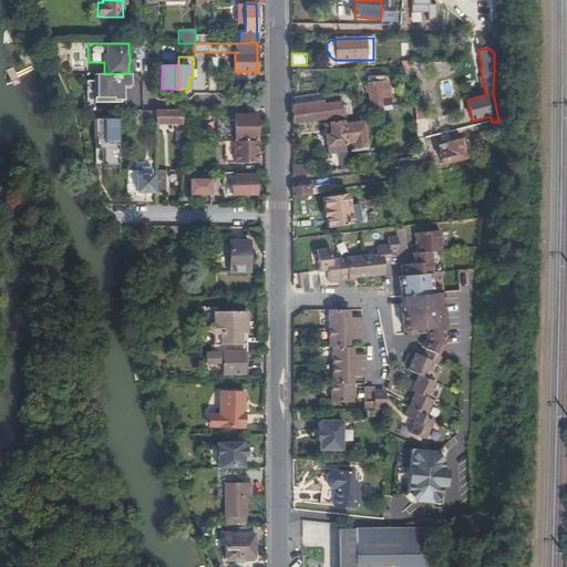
[(121,88),(121,73),(104,74),(96,74),(96,81),(96,94),(120,94),(120,88),(121,88)]
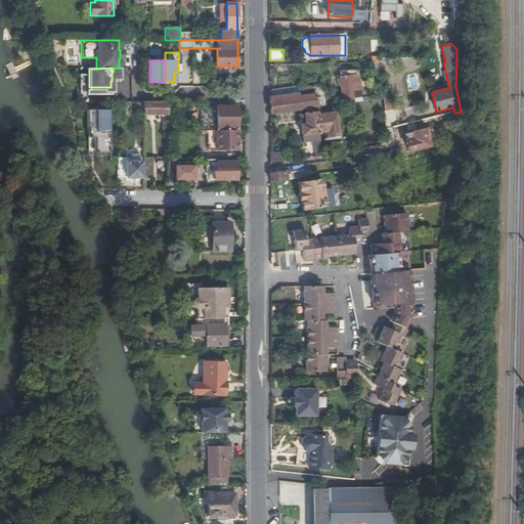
[(340,81),(343,103),(370,100),(370,94),(361,95),(358,70),(339,71),(340,81)]
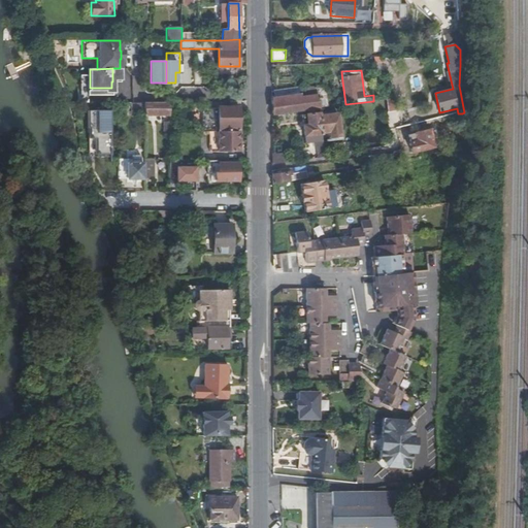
[(87,96),(111,95),(111,88),(90,88),(90,75),(79,75),(79,103),(87,103),(87,96)]
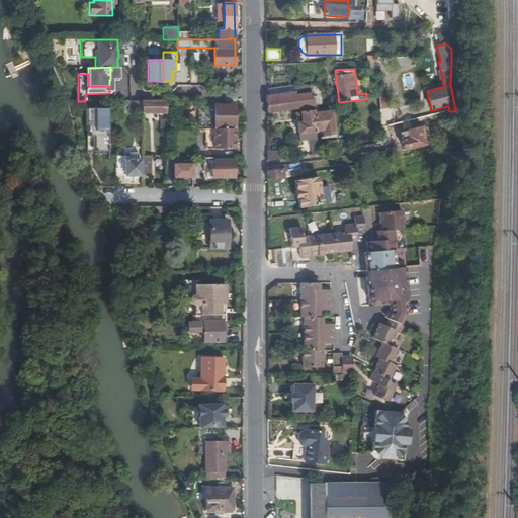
[(266,96),(266,111),(314,105),(322,104),(320,93),(295,96),(295,93),(266,96)]
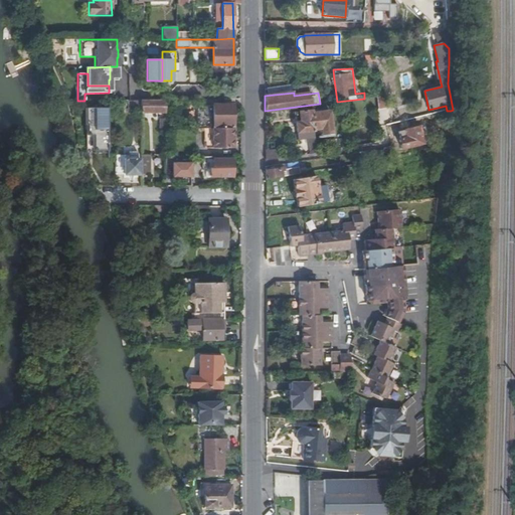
[(385,97),(384,96),(376,97),(378,109),(386,108),(385,97)]
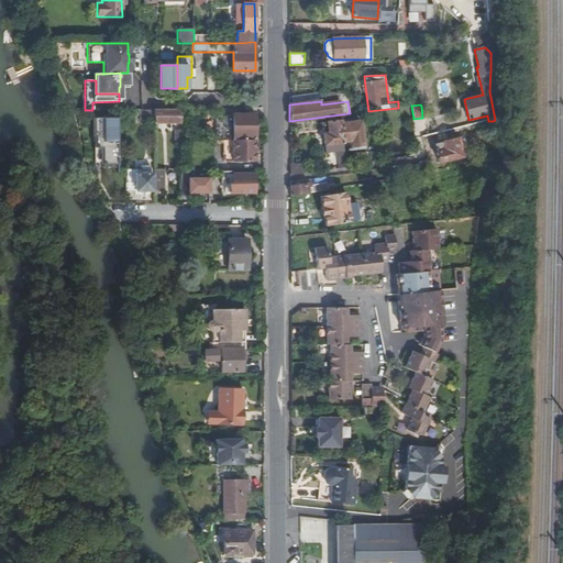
[(154,122),(154,109),(140,110),(140,122),(154,122)]
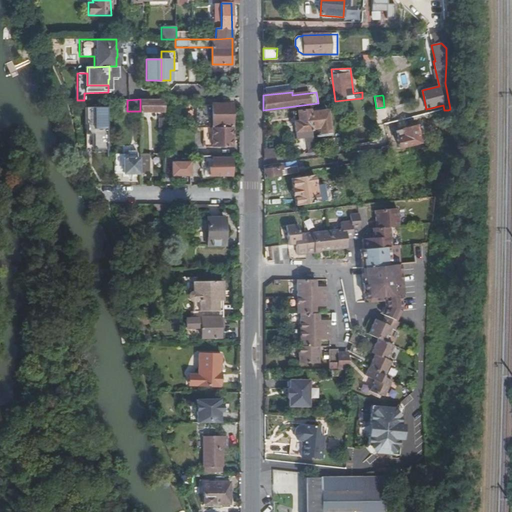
[(164,113),(164,99),(140,99),(140,111),(140,113),(164,113)]
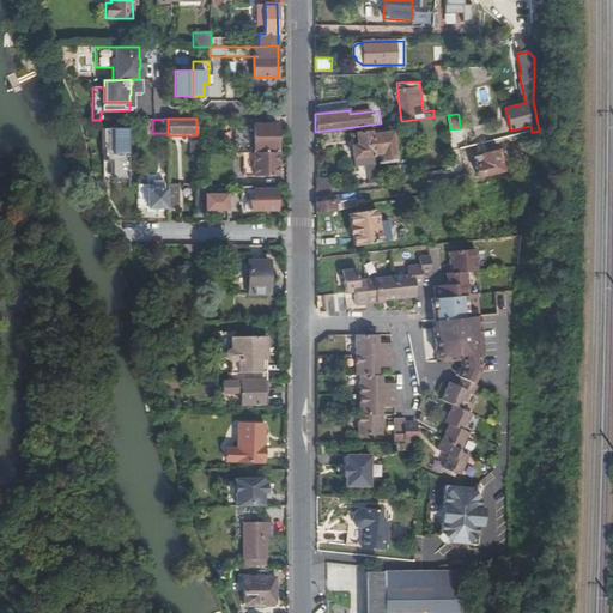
[(265,126),(234,127),(234,150),(277,150),(277,143),(277,125),(265,125),(265,126)]
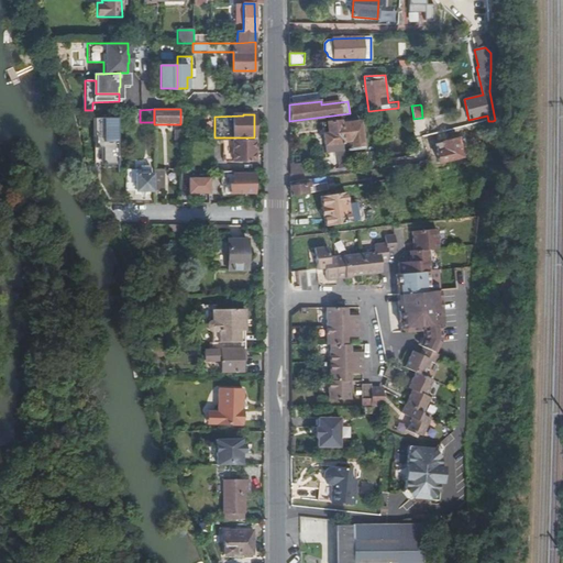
[(117,118),(94,119),(94,166),(99,166),(99,164),(117,164),(117,118)]
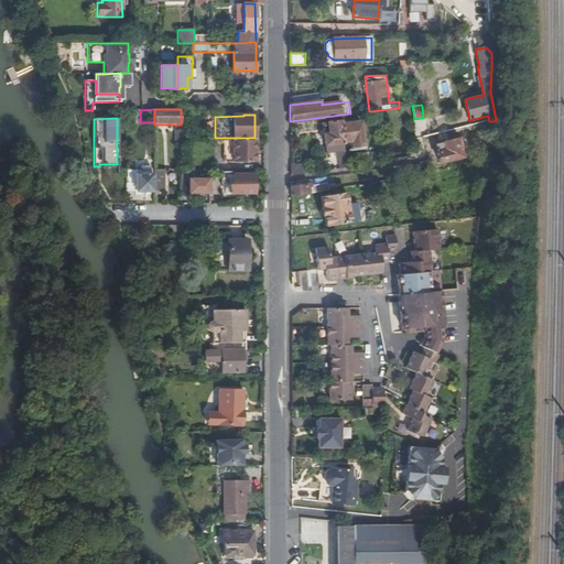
[(344,142),(342,123),(342,121),(323,122),(325,153),(337,152),(338,170),(346,169),(344,142)]
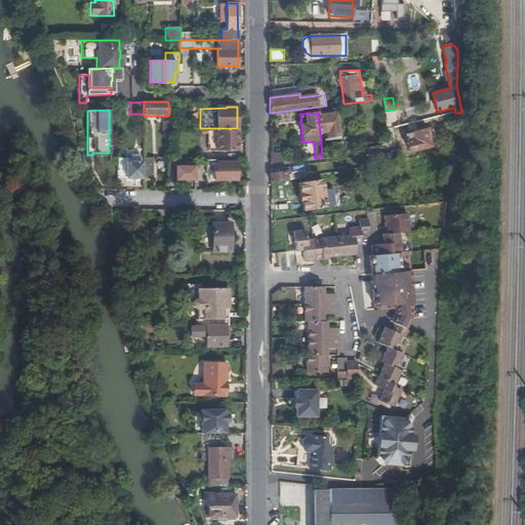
[(335,113),(318,115),(320,132),(326,131),(327,136),(337,136),(335,113)]
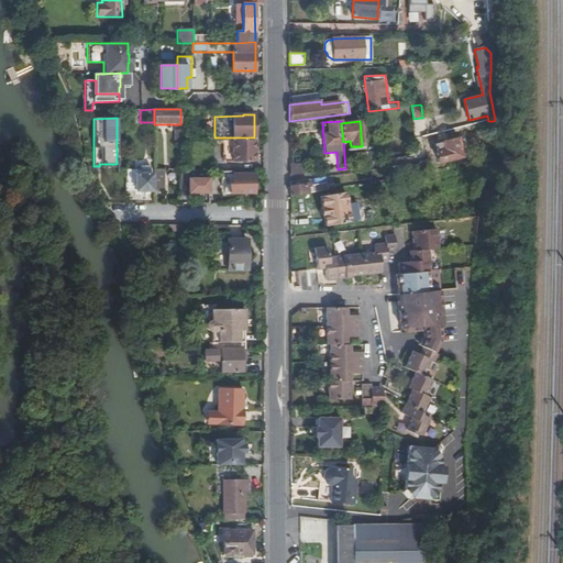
[(459,139),(433,144),(438,163),(462,157),(459,139)]
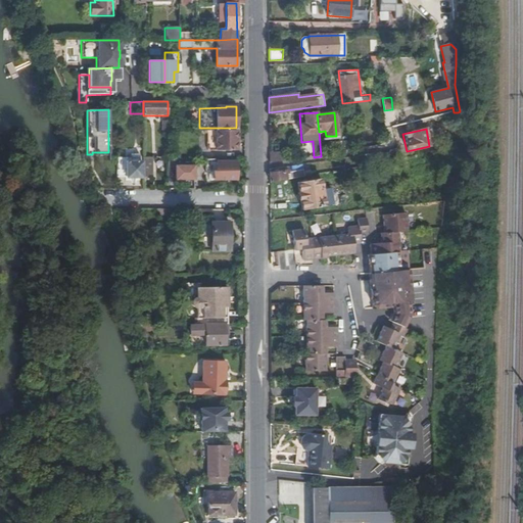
[(236,130),(216,130),(216,150),(237,150),(236,130)]
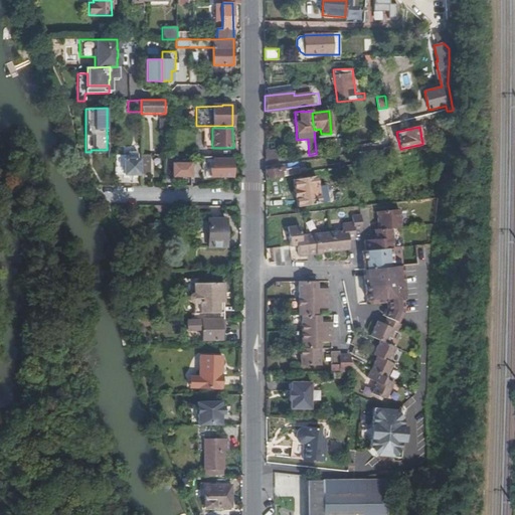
[(266,151),(266,160),(281,158),(280,150),(266,151)]
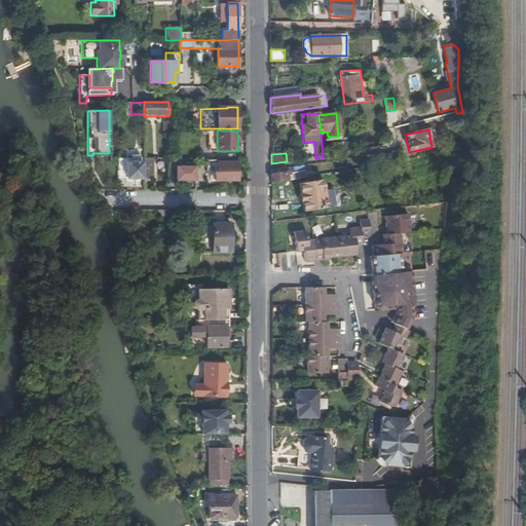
[(372,165),(388,162),(387,155),(382,153),(371,155),(372,165)]
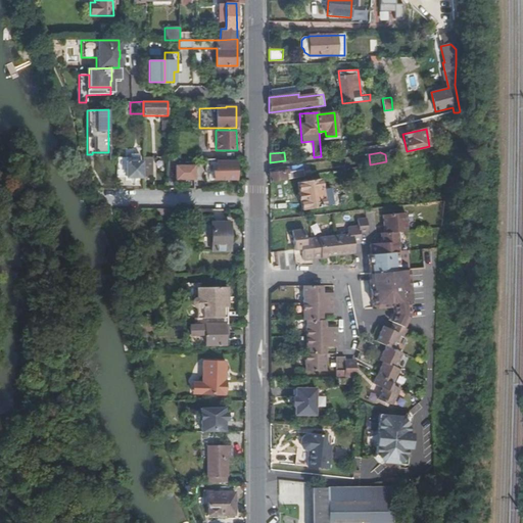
[(116,178),(143,178),(143,177),(143,162),(139,162),(139,155),(130,155),(130,162),(116,162),(116,178)]
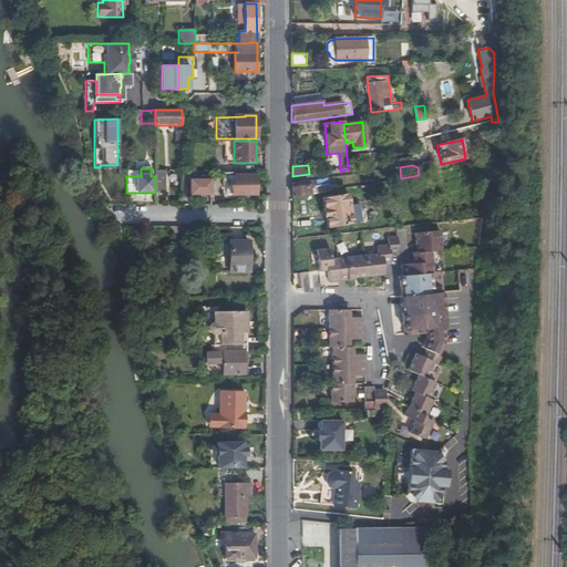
[(155,176),(155,192),(165,191),(164,179),(165,169),(155,169),(155,176)]
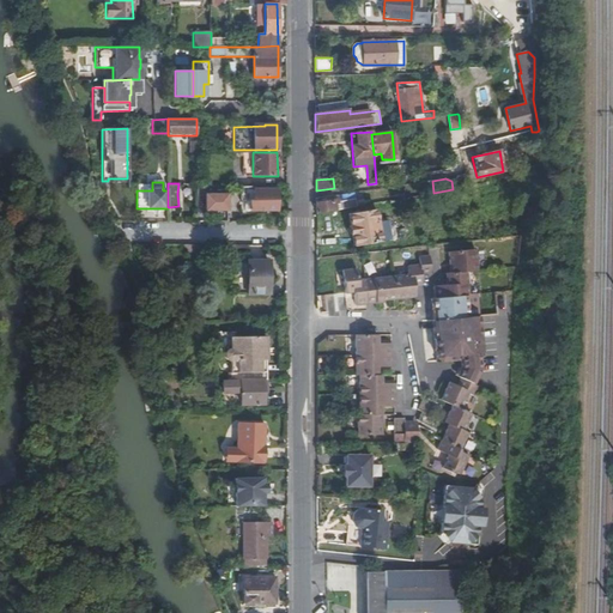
[(249,201),(249,211),(277,210),(277,189),(254,190),(254,201),(249,201)]
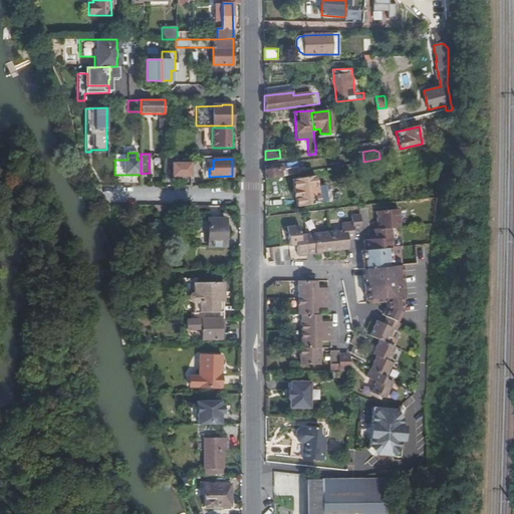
[(190,176),(191,162),(173,162),(172,176),(190,176)]
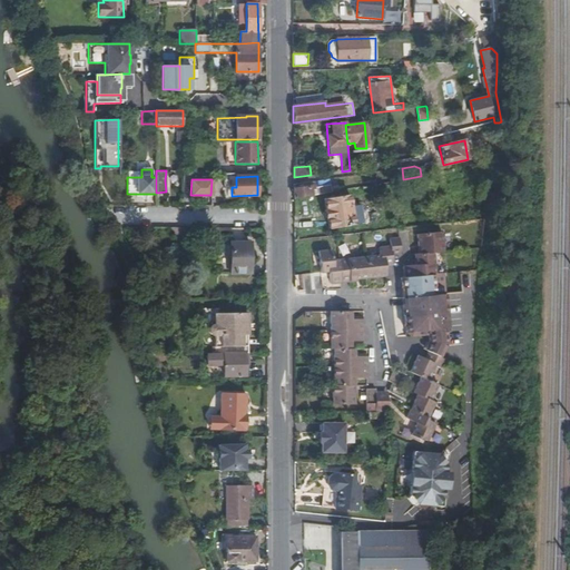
[(294,198),(311,195),(310,186),(294,189),(294,198)]
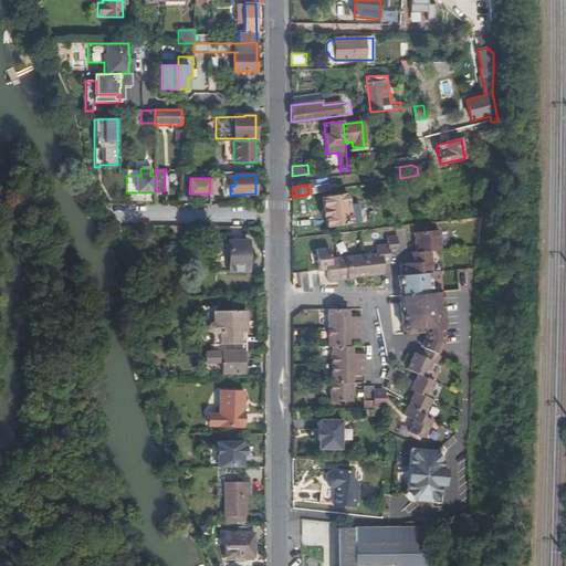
[(346,195),(321,199),(326,227),(362,221),(358,203),(347,206),(346,195)]
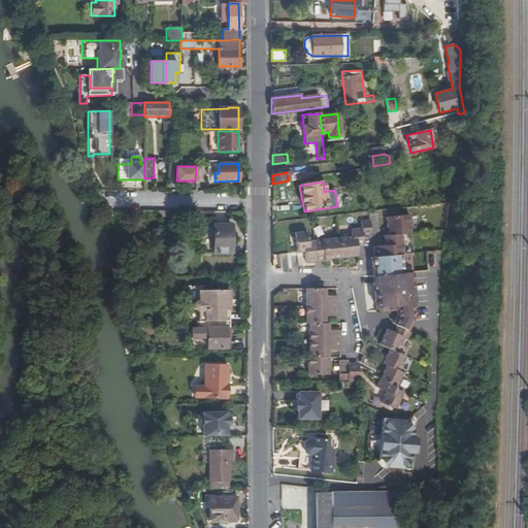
[(414,291),(413,272),(400,273),(399,254),(403,254),(401,235),(411,234),(409,216),(386,218),(387,228),(392,228),(392,235),(387,236),(384,236),(384,245),(373,248),(374,258),(370,258),(371,268),(374,268),(375,275),(372,276),(375,312),(396,309),(396,318),(393,325),(399,327),(406,331),(413,318),(410,295),(414,291)]
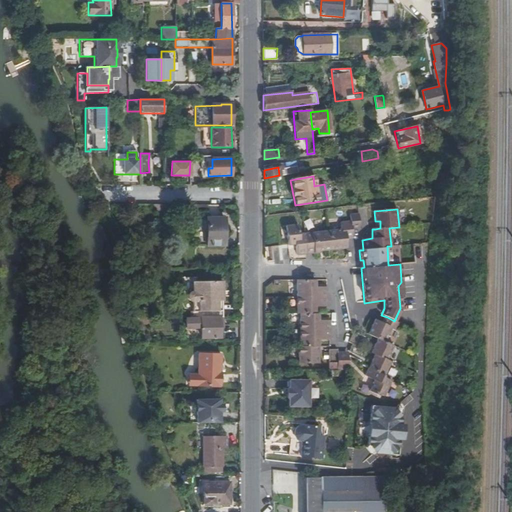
[(299,224),(286,226),(288,245),(296,245),(297,255),(321,253),(321,251),(348,248),(347,236),(354,235),(353,228),(360,228),(359,214),(351,215),(351,222),(341,223),(341,230),(300,235),(299,224)]
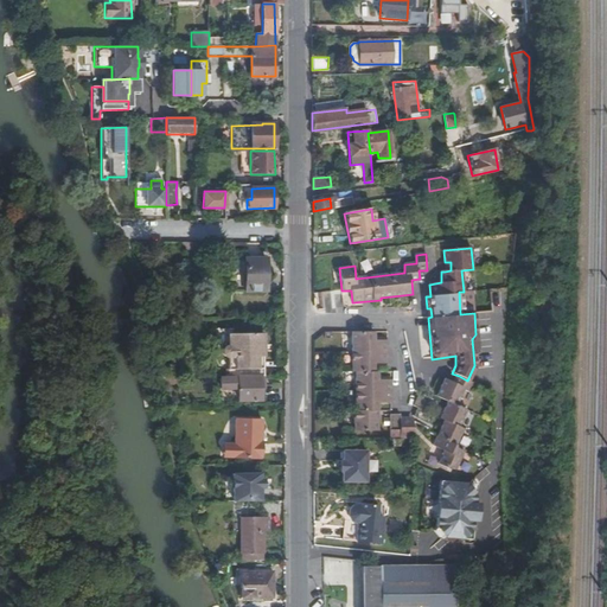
[(244,259),(244,291),(266,291),(266,259),(244,259)]
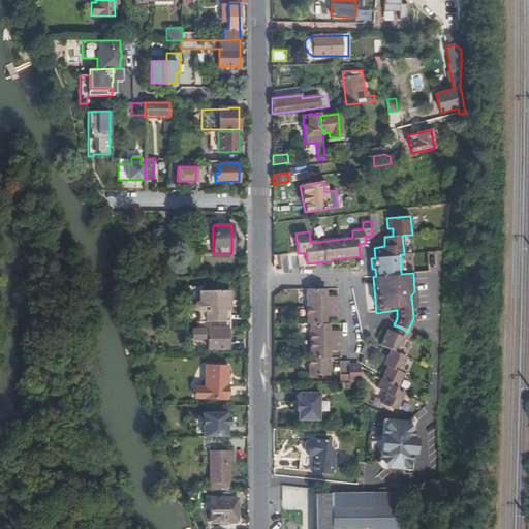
[(411,254),(404,254),(400,254),(401,274),(413,273),(411,254)]
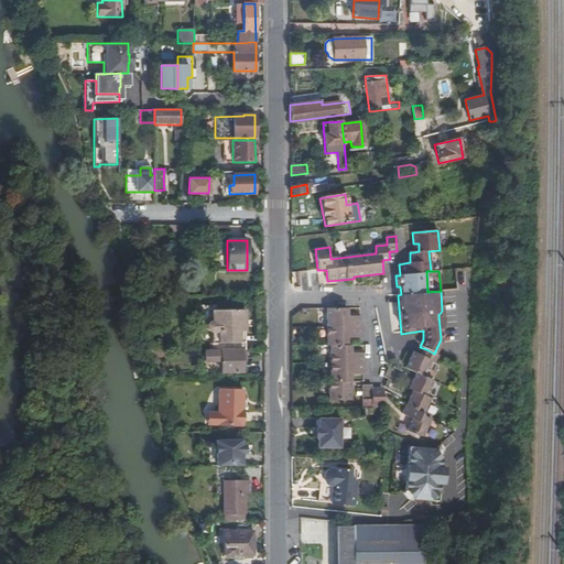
[(350,345),(347,345),(347,336),(360,336),(360,315),(347,315),(347,307),(326,308),(326,344),(329,345),(331,380),(328,380),(328,399),(350,399),(350,373),(364,373),(364,353),(350,353),(350,345)]
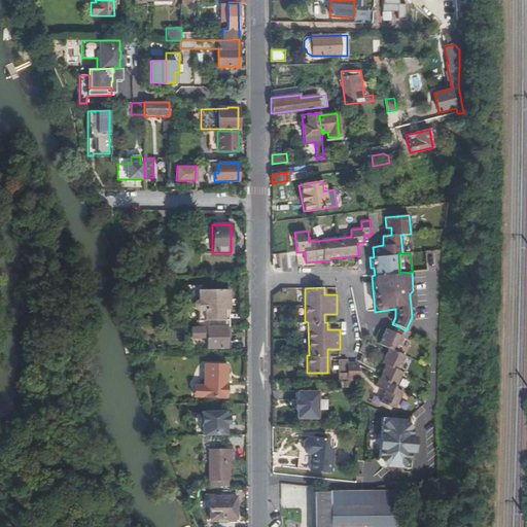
[(225,327),(227,327),(227,311),(227,290),(197,290),(197,300),(196,301),(195,301),(195,302),(194,302),(194,303),(192,303),(192,304),(192,305),(192,306),(192,307),(192,308),(194,309),(194,310),(195,310),(196,311),(197,311),(197,321),(195,321),(195,327),(225,327)]
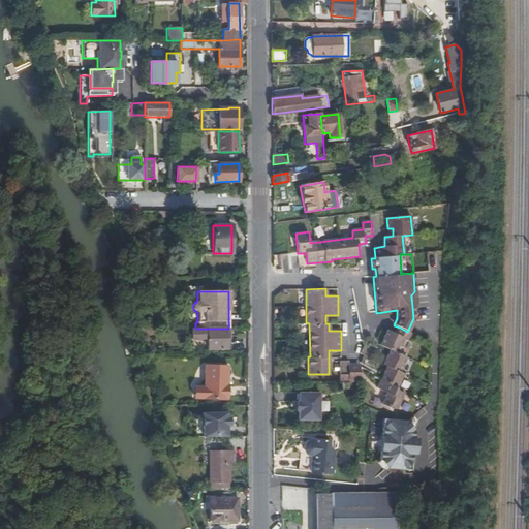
[(407,332),(400,328),(397,334),(405,338),(410,340),(412,334),(407,332)]
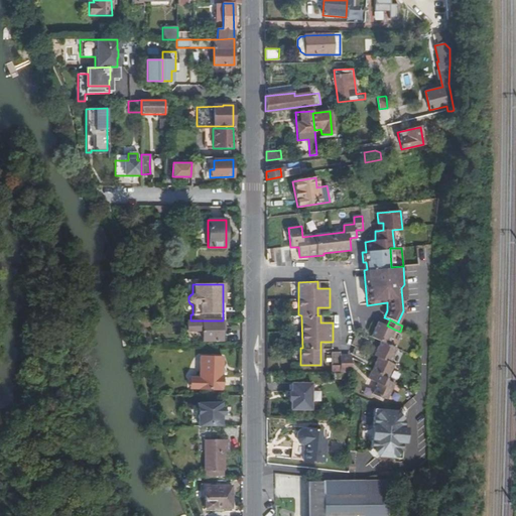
[(221,320),(190,320),(187,320),(187,332),(203,332),(204,341),(221,340),(221,320)]
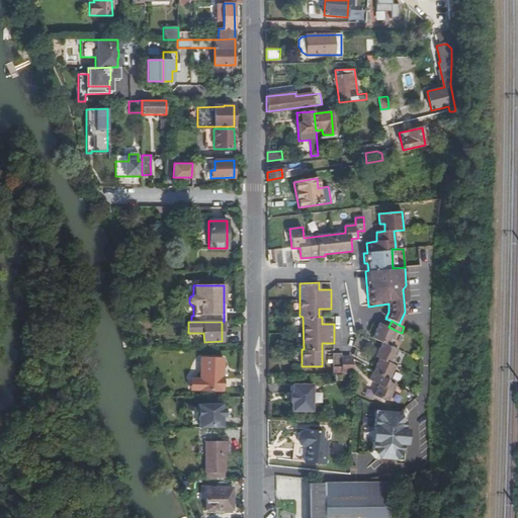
[(397,331),(389,327),(378,324),(372,338),(382,343),(376,357),(379,358),(373,372),(369,380),(379,384),(374,396),(382,399),(383,398),(389,400),(396,384),(390,381),(391,379),(397,365),(393,364),(399,349),(391,346),(397,331)]
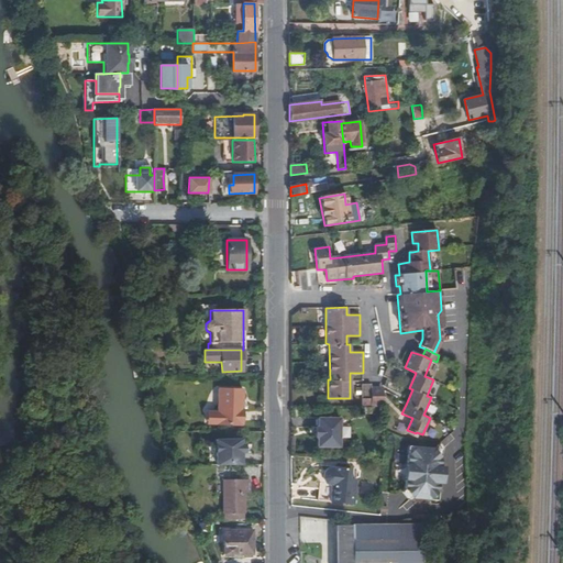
[(387,367),(384,376),(389,378),(385,387),(397,393),(401,384),(397,382),(401,374),(387,367)]
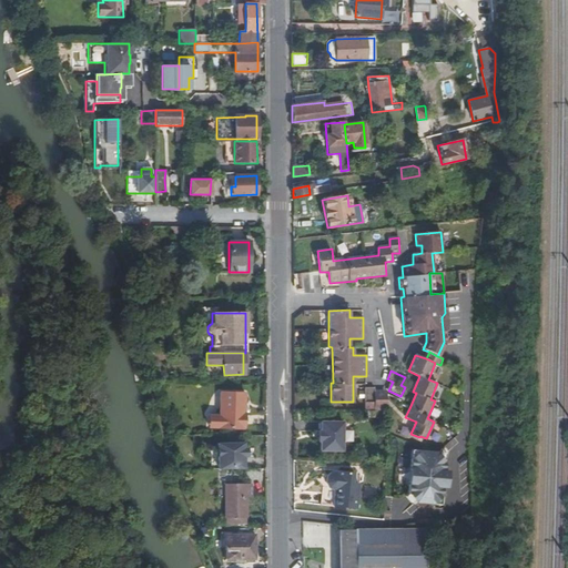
[(365,388),(365,411),(374,411),(374,394),(374,388),(365,388)]
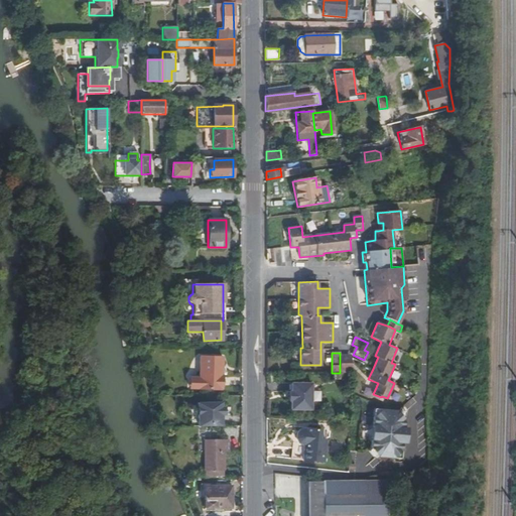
[(351,358),(340,358),(340,373),(351,373),(351,358)]
